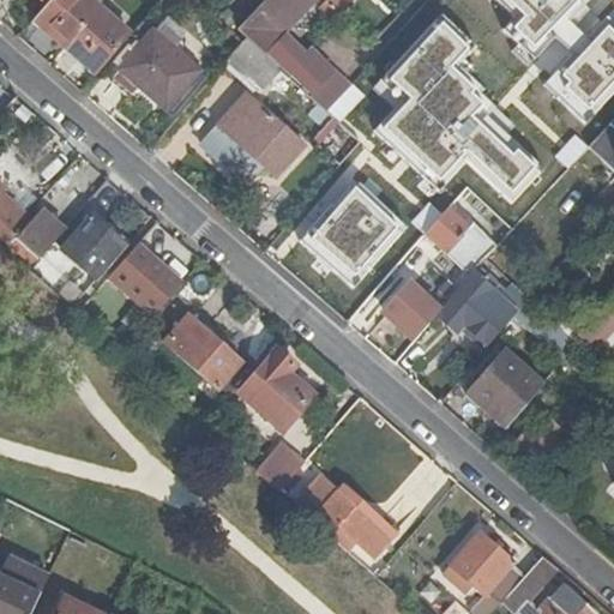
[(29,19),(95,74),(127,37),(100,13),(112,0),(47,0),(42,5),(29,19)]
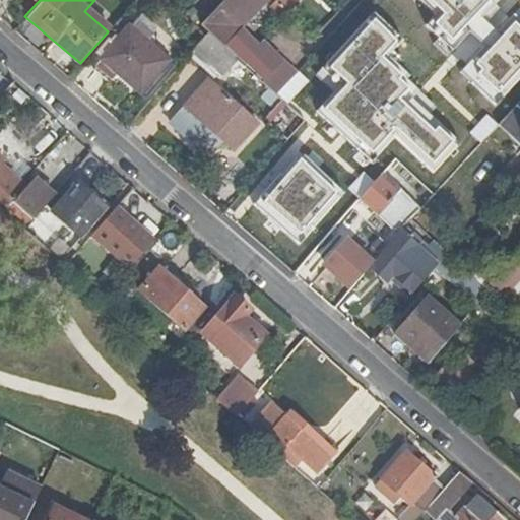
[(221,0),(198,25),(206,33),(235,60),(260,82),(273,94),(275,92),(279,87),(293,73),(243,28),(268,0),(221,0)]
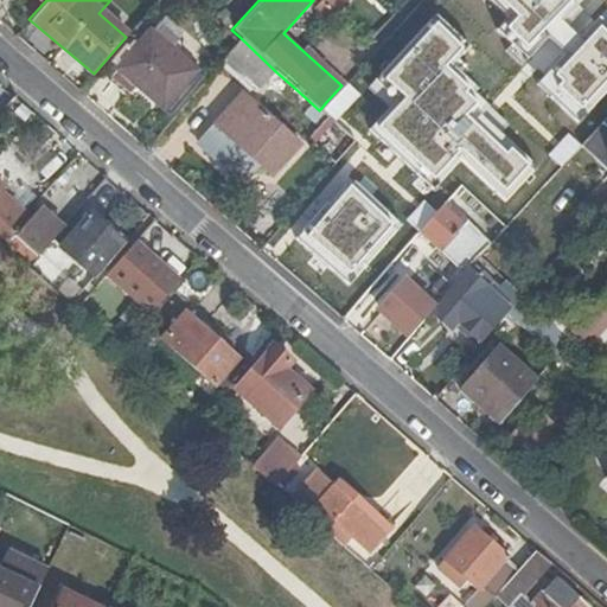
[(320,0),(334,13),(345,0),(320,0)]
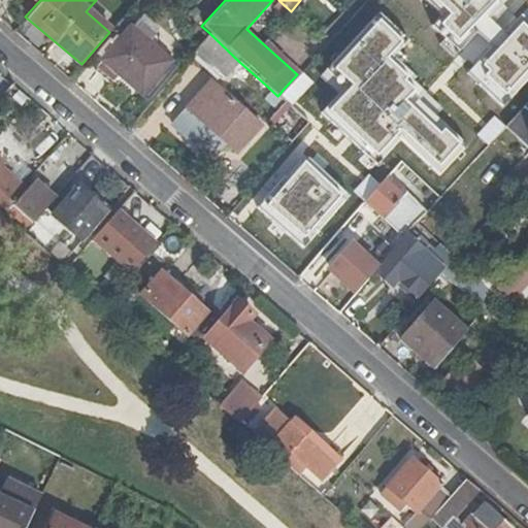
[(367,0),(407,35),(436,4),(431,0),(367,0)]
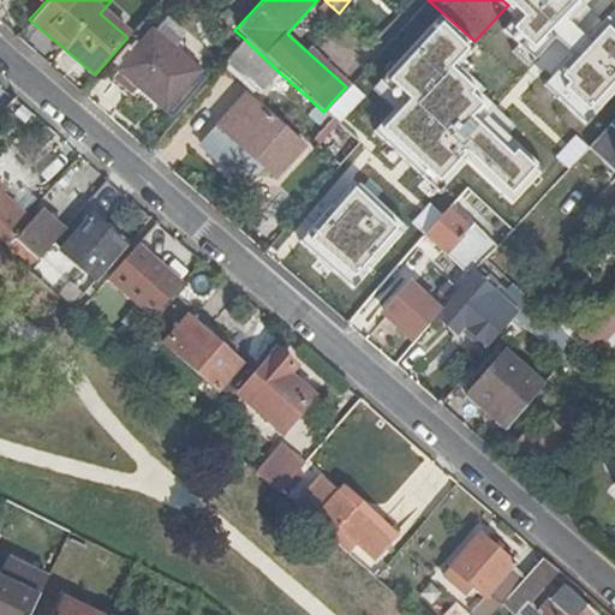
[(568,0),(556,0),(525,36),(569,76),(585,59),(607,36),(577,10),(578,9),(568,0)]
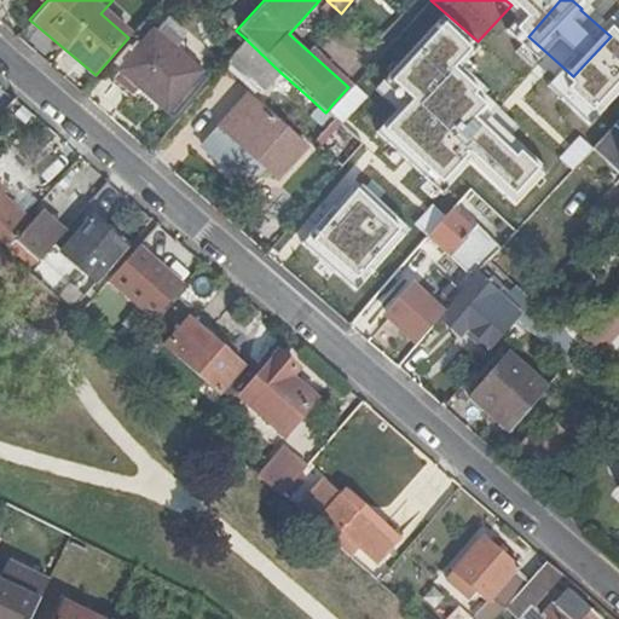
[(197,76),(150,34),(117,71),(166,113),(197,76)]
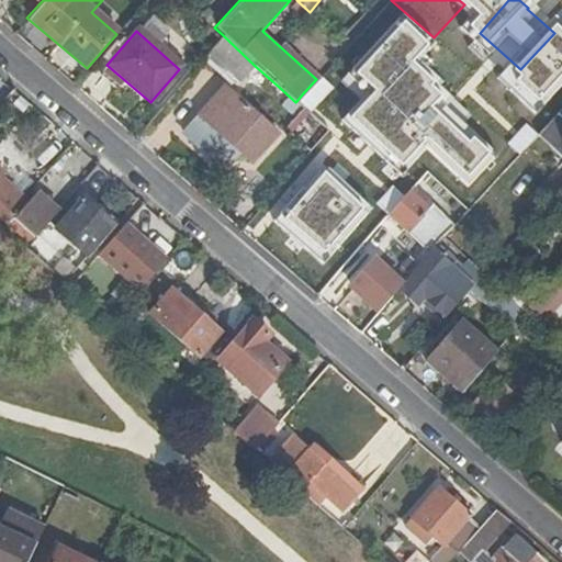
[(204,58),(235,86),(250,69),(254,65),(223,35),(218,41),(204,58)]
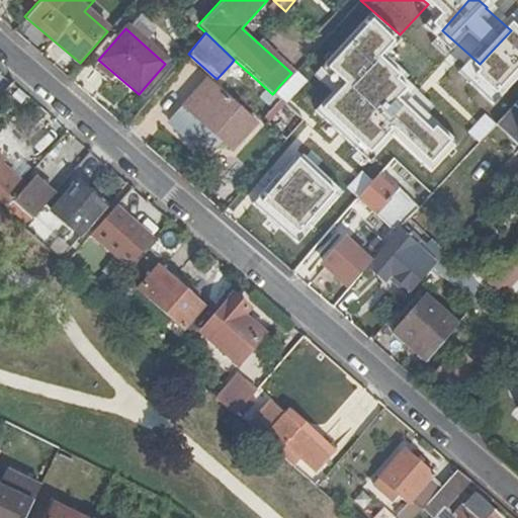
[(517,33),(507,46),(517,55),(517,33)]
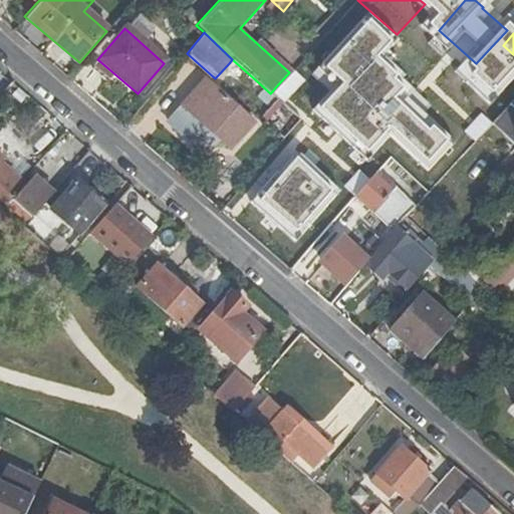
[(497,56),(489,49),(476,63),(484,71),(497,56)]
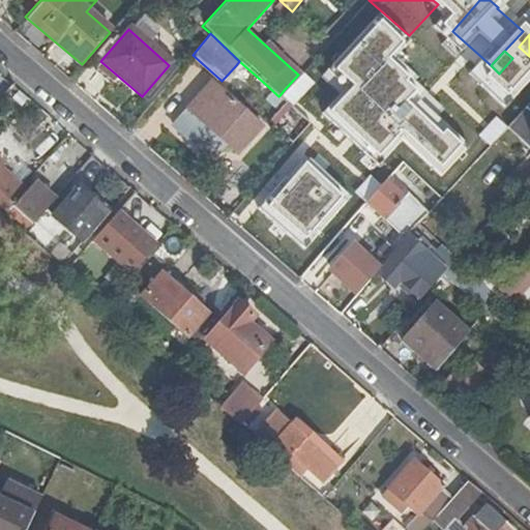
[(405,62),(392,75),(425,107),(439,93),(405,62)]
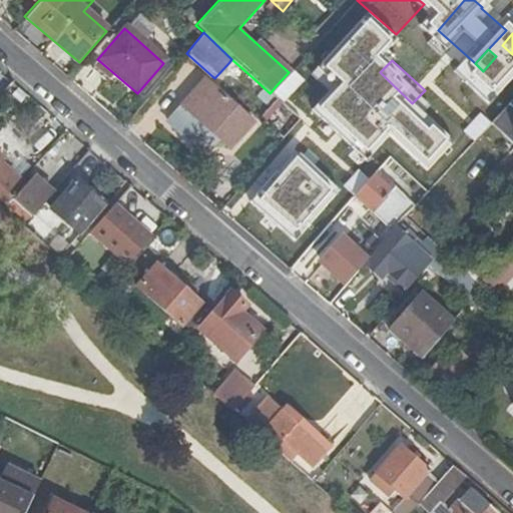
[(201,79),(190,90),(240,132),(241,134),(252,121),(201,79)]
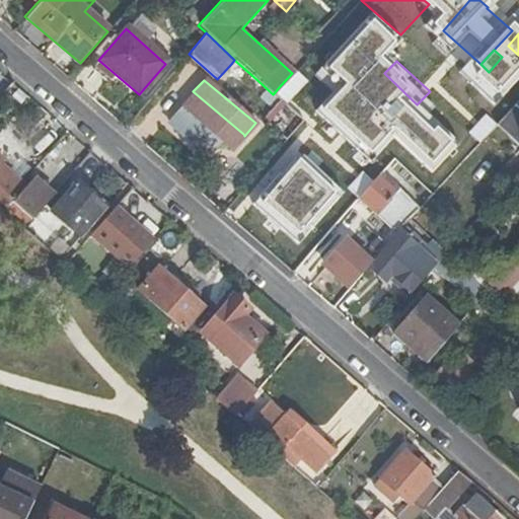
[(253,89),(268,103),(271,100),(275,96),(273,94),(260,82),(255,86),(253,89)]
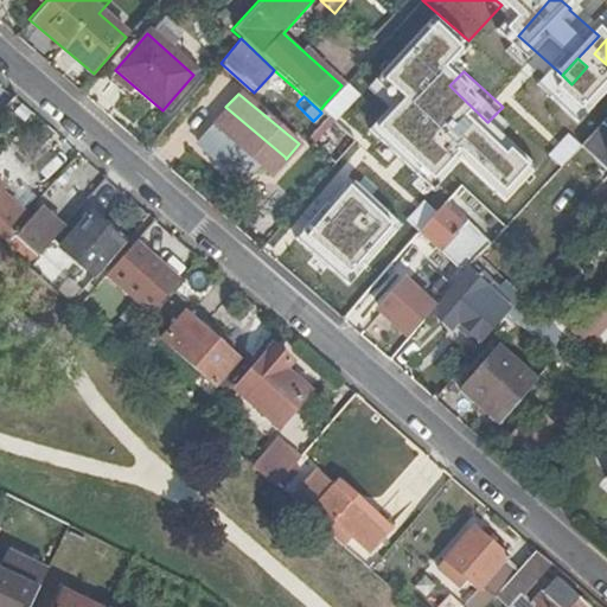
[(331,107),(326,102),(321,108),(326,113),(331,107)]
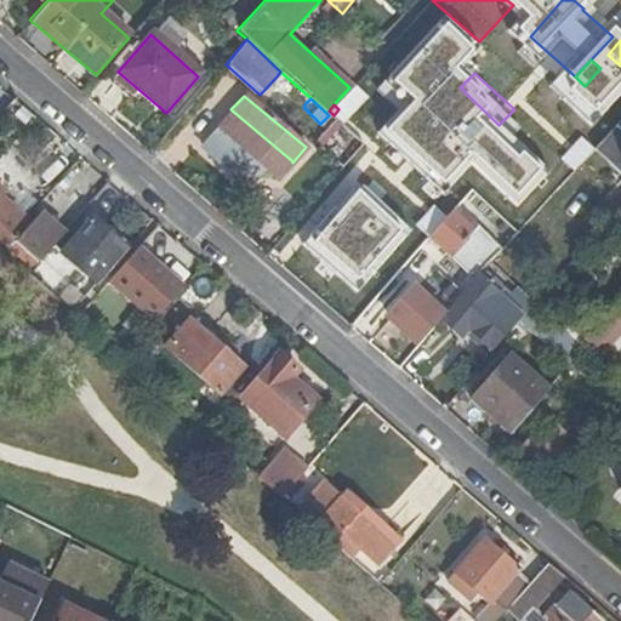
[(231,109),(216,127),(275,178),(291,160),(231,109)]
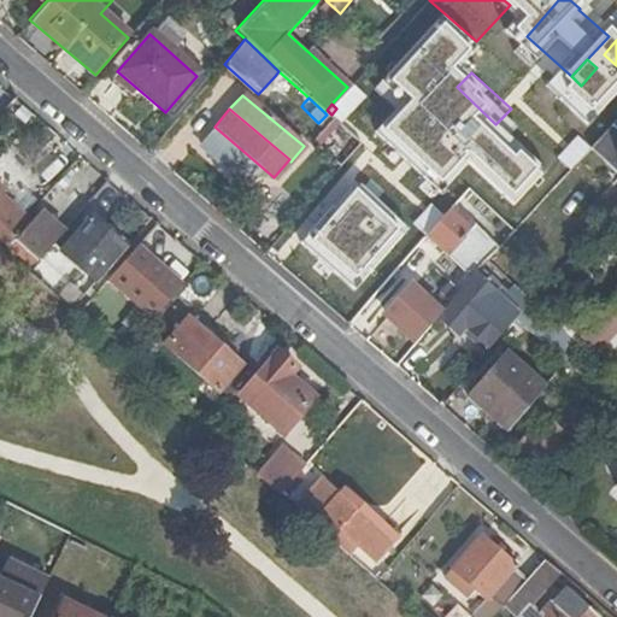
[(616,116),(616,117),(588,147),(616,174),(616,116)]
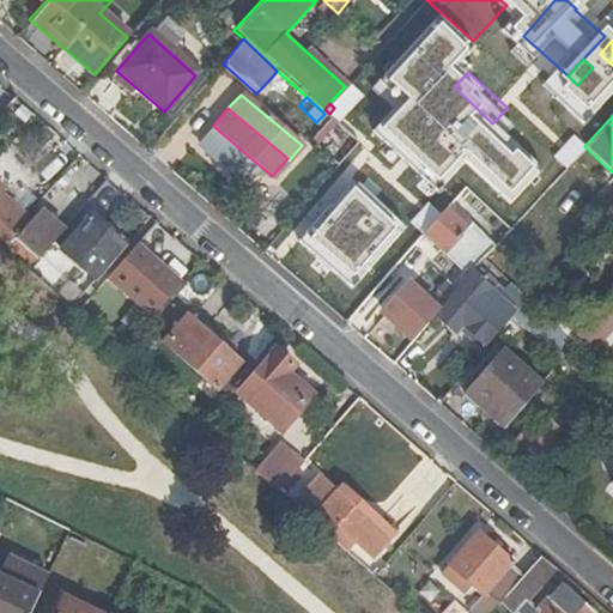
[(486,163),(463,187),(508,229),(532,204),(486,163)]
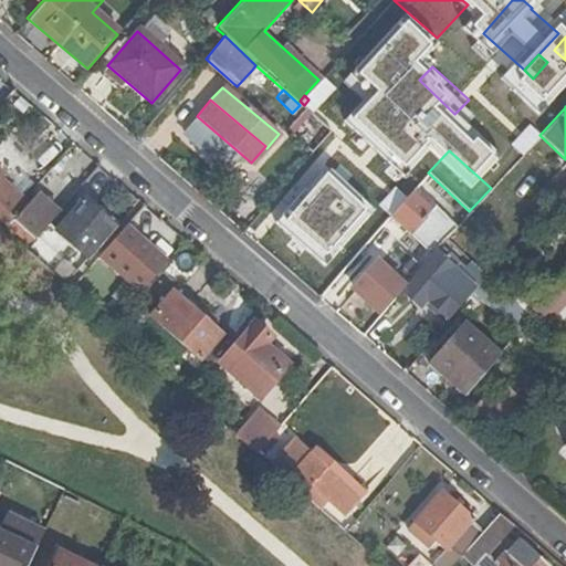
[(0,221),(6,227),(3,229),(23,247),(45,220),(24,201),(0,179),(0,177),(2,174),(0,170),(0,221)]
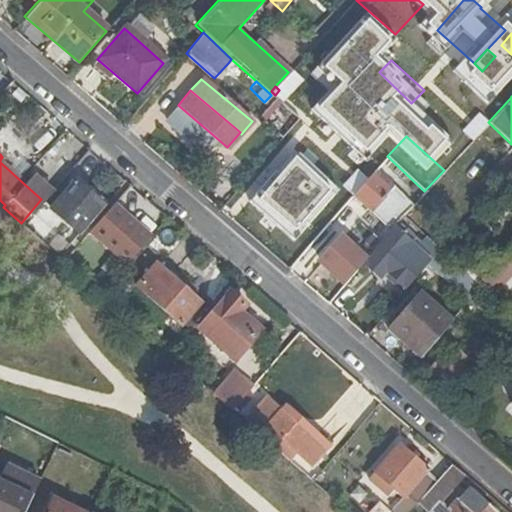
[(302,164),(297,169),(311,181),(316,176),(302,164)]
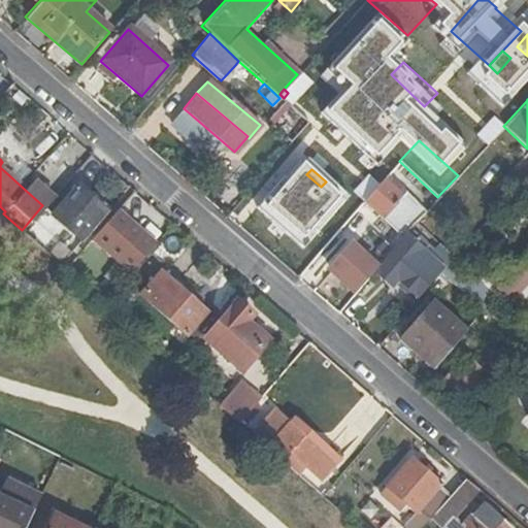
[(303,172),(283,197),(309,221),(311,219),(332,237),(357,209),(339,193),(335,189),(331,196),(321,187),(306,174),(303,172)]
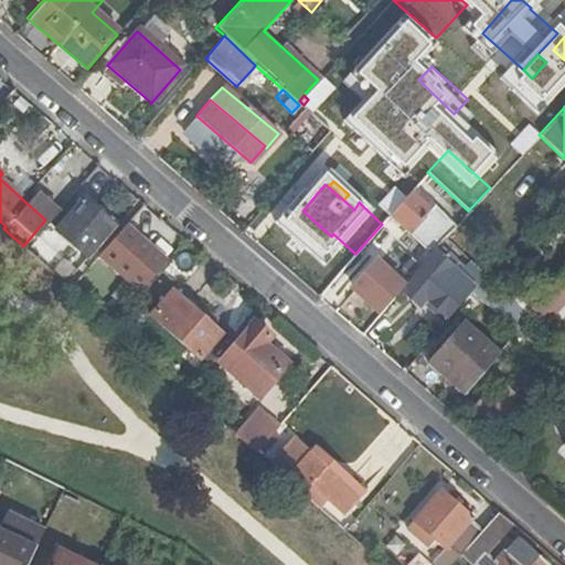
[(380,189),(363,206),(382,224),(390,216),(398,206),(403,202),(402,201),(384,184),(380,189)]
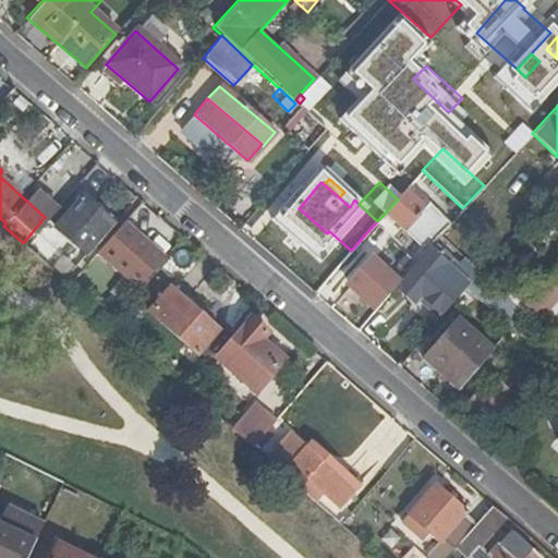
[(50,211),(58,203),(36,184),(24,198),(45,217),(50,211)]
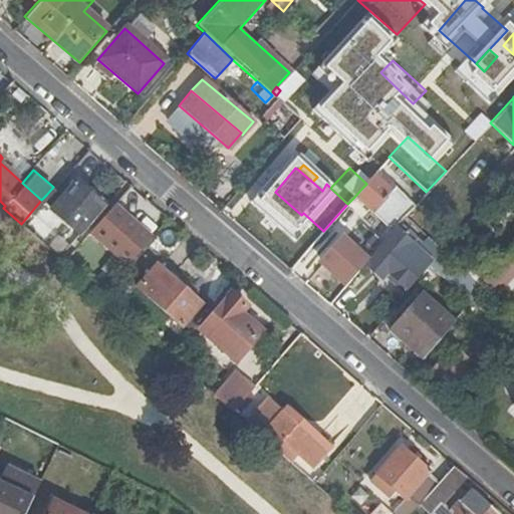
[(365,183),(366,184),(403,216),(415,204),(401,192),(396,198),(391,194),(393,192),(389,189),(391,186),(377,174),(375,177),(372,175),(365,183)]
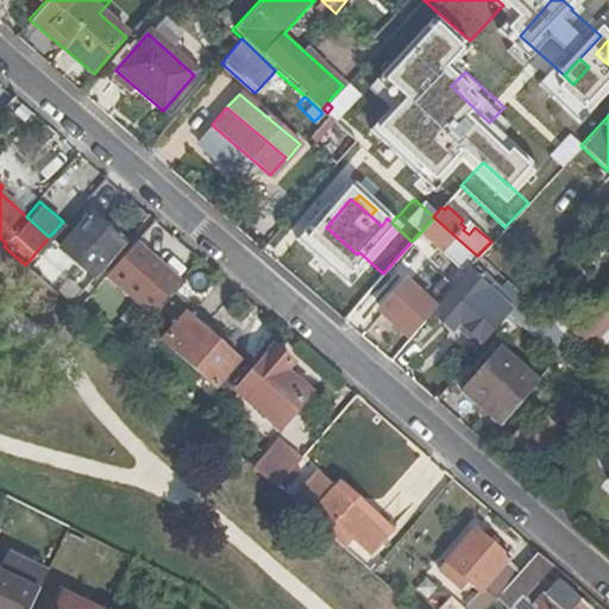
[(297,209),(262,251),(276,263),(312,221),(297,209)]
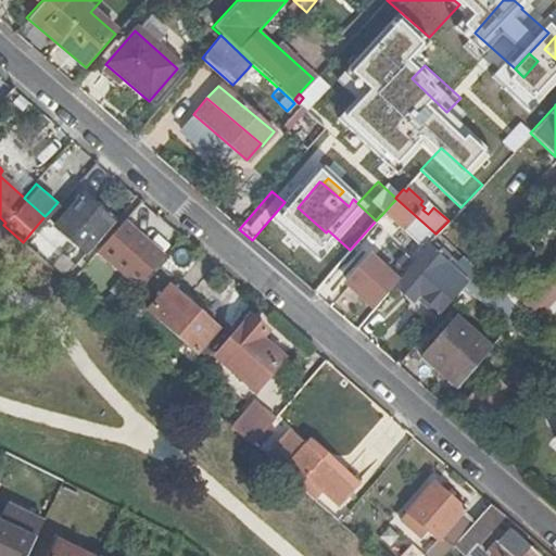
[(121,228),(84,197),(55,230),(92,261),(99,252),(121,228)]
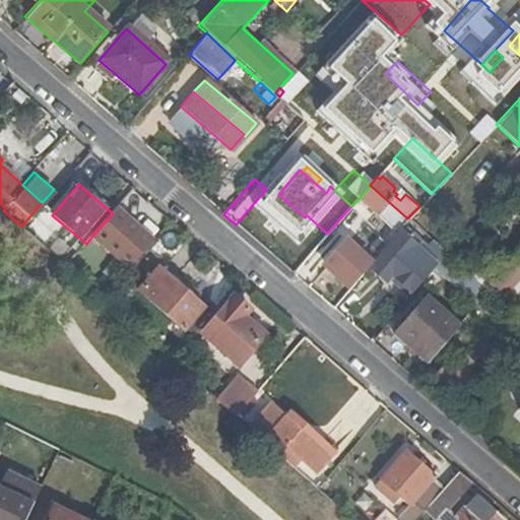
[(367,190),(359,199),(396,233),(407,218),(371,186),(367,190)]
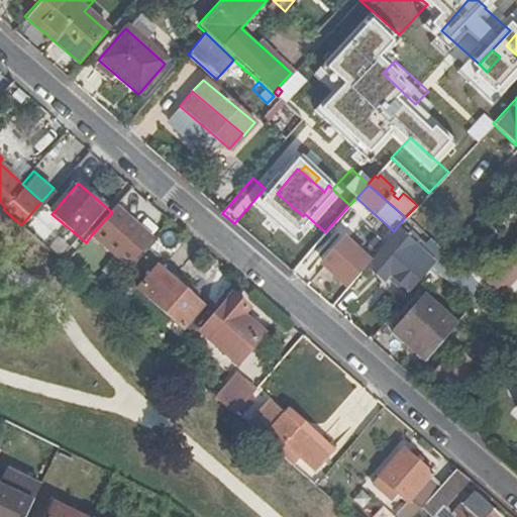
[(112,212),(92,234),(129,267),(154,238),(117,206),(112,212)]
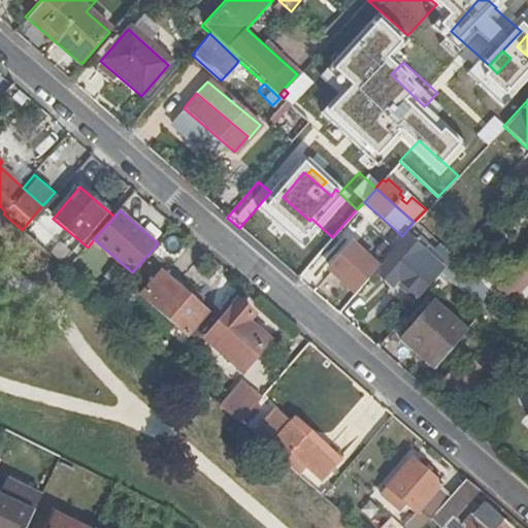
[(371,270),(388,284),(396,274),(419,294),(421,295),(452,260),(438,249),(432,256),(414,239),(400,237),(392,248),(381,261),(377,264),(371,270)]
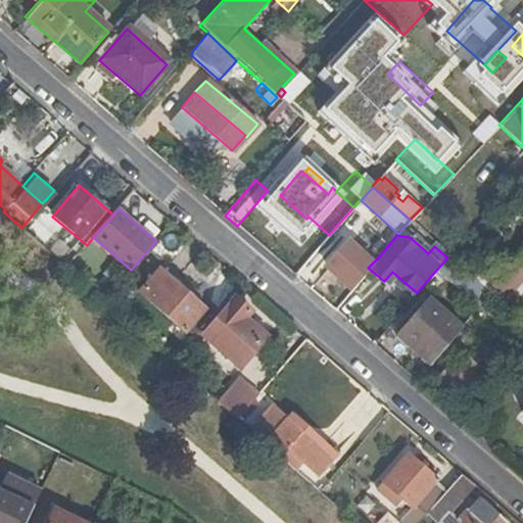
[(368,268),(374,262),(348,238),(324,265),(350,288),(368,268)]
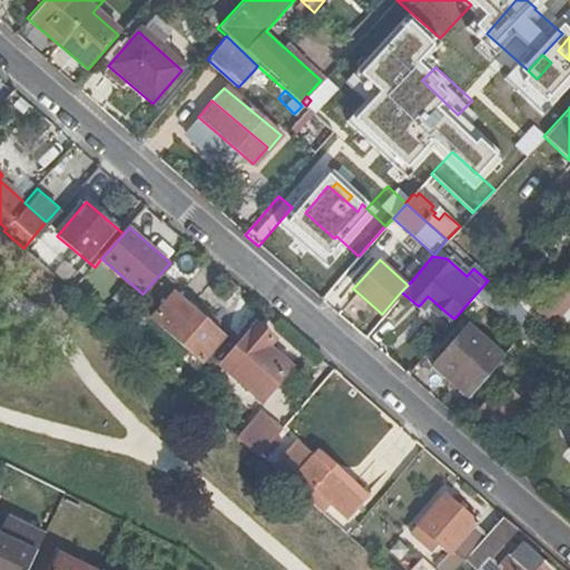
[(569,272),(531,313),(547,328),(569,303),(569,272)]
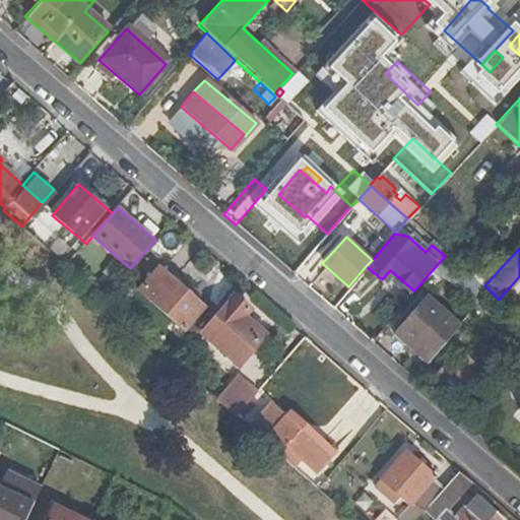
[(459,266),(448,278),(477,305),(489,293),(483,287),(459,266)]
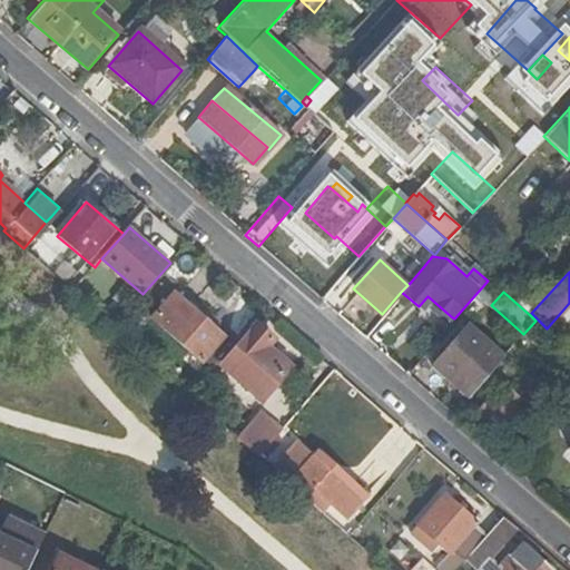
[(222,335),(175,294),(153,321),(199,361),(222,335)]
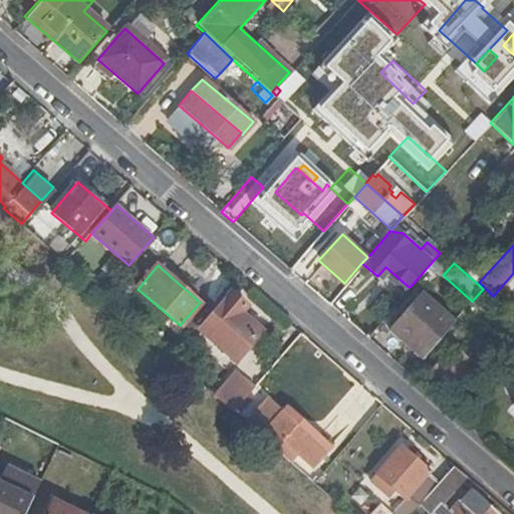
[(245,304),(230,292),(199,327),(236,358),(258,331),(237,314),(245,304)]
